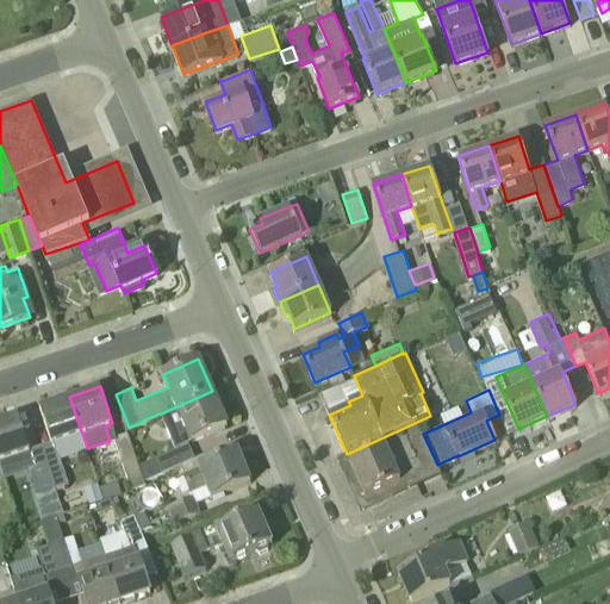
[(175,447),(157,455),(163,471),(180,462),(194,456),(188,441),(226,424),(212,391),(178,406),(161,413),(175,447)]
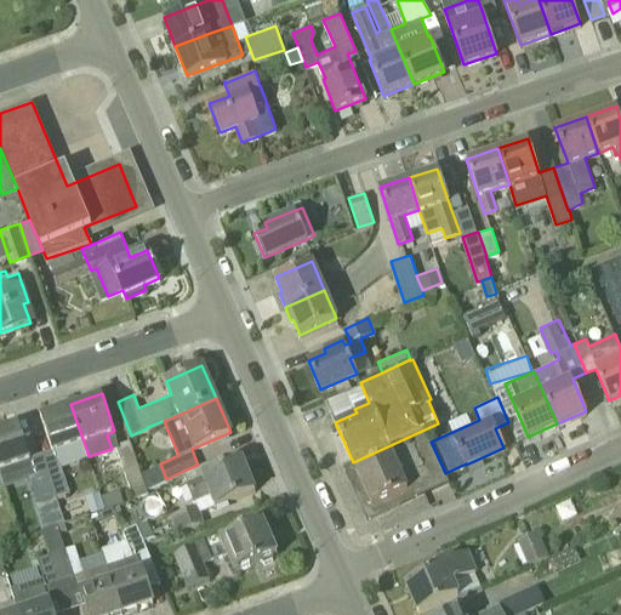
[(40,414),(52,451),(84,442),(83,439),(70,404),(40,414)]
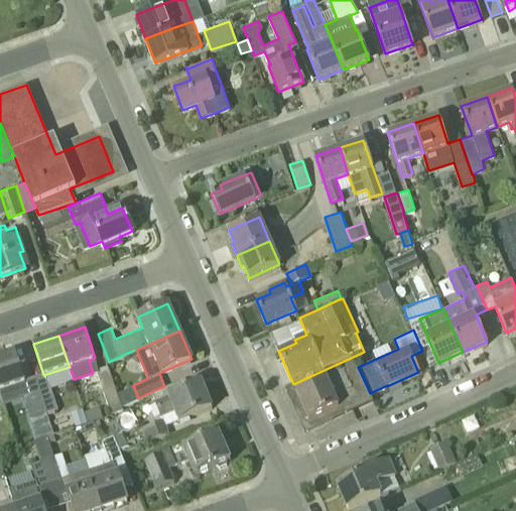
[(0,355),(0,388),(25,380),(15,351),(0,355)]
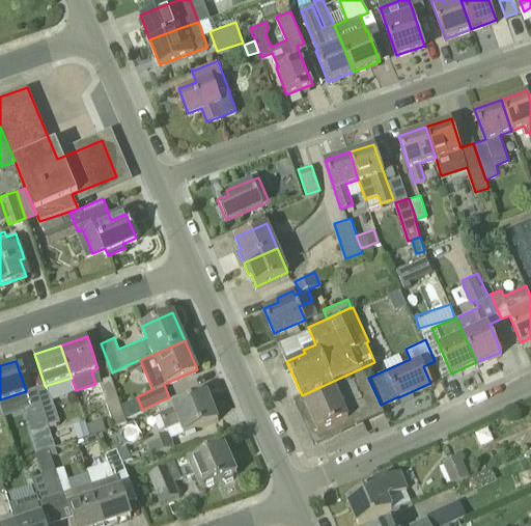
[(368,378),(363,367),(302,395),(318,433),(381,405),(368,378)]
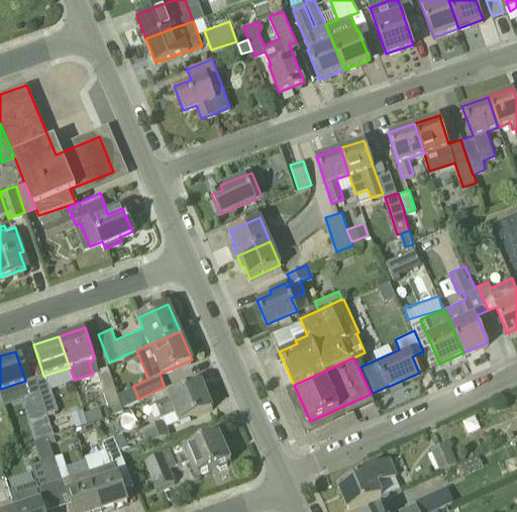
[(122,409),(121,407),(117,393),(108,365),(98,369),(96,370),(97,373),(111,413),(122,409)]
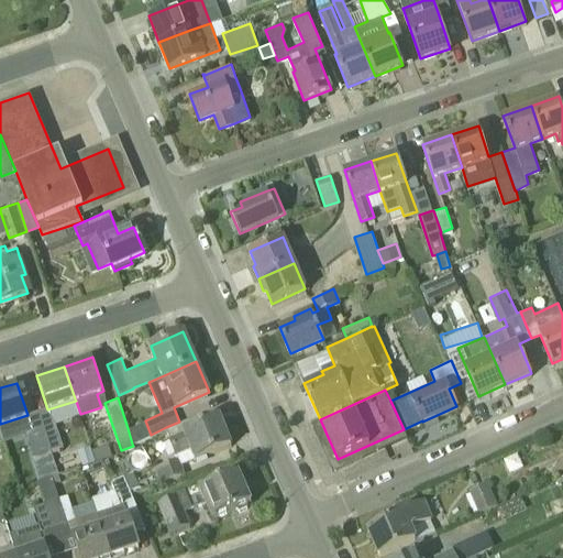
[(191,416),(179,422),(166,427),(176,453),(177,457),(179,456),(181,463),(195,458),(231,444),(220,415),(196,425),(191,416)]
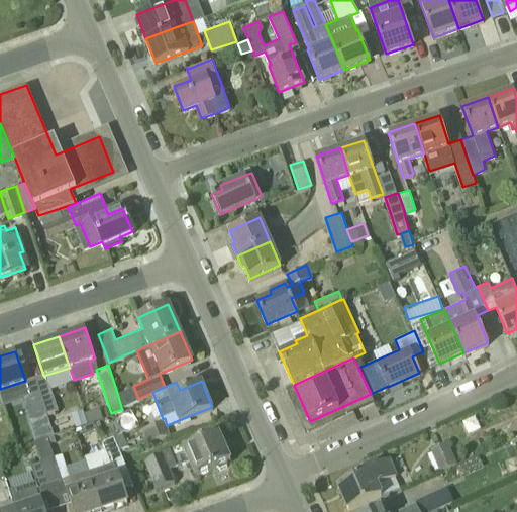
[(47,387),(40,390),(47,411),(58,408),(50,386),(47,387)]
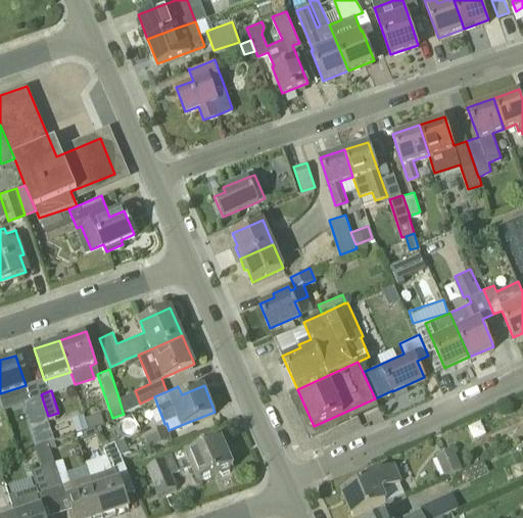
[(135,390),(119,397),(123,412),(140,404),(135,390)]
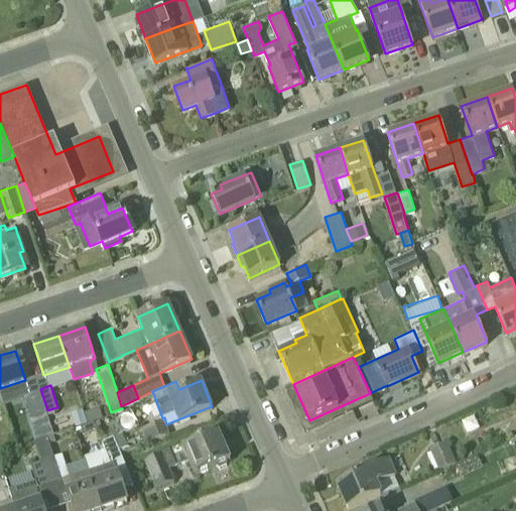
[(46,410),(47,410),(40,389),(26,393),(33,415),(46,410)]
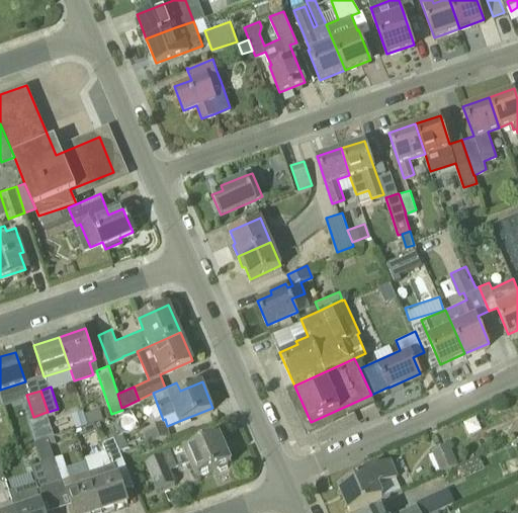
[(88,422),(83,409),(72,413),(77,426),(88,422)]
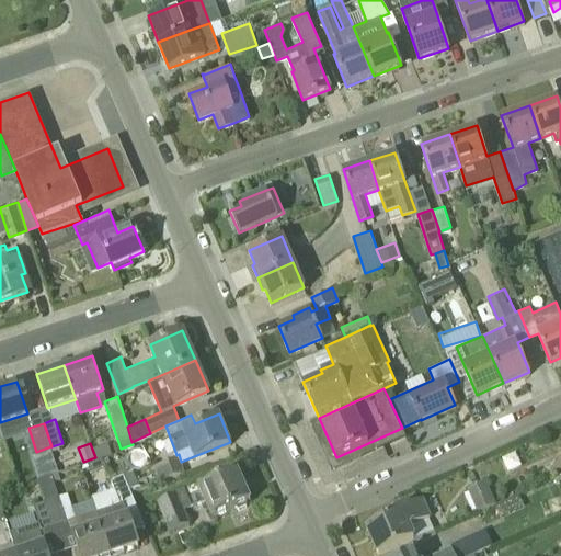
[(52,473),(58,471),(50,446),(36,452),(32,453),(39,476),(52,473)]
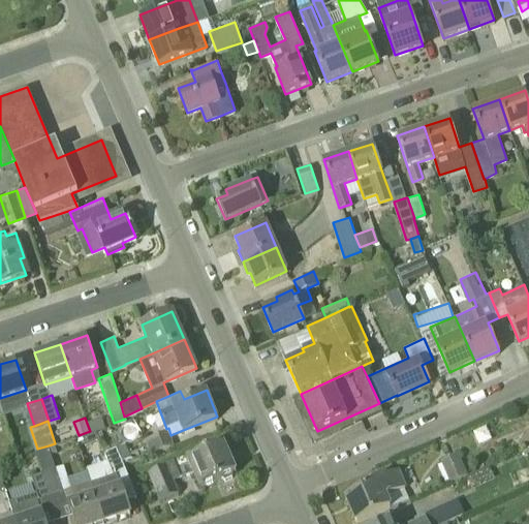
[(166,429),(145,436),(150,451),(174,442),(170,435),(168,428),(166,429)]
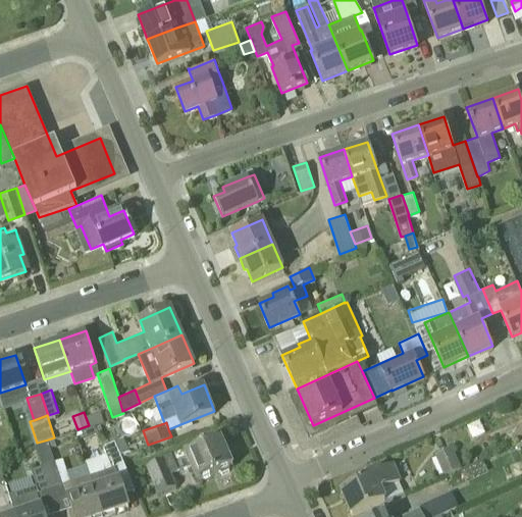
[(115,440),(120,453),(129,450),(123,436),(115,440)]
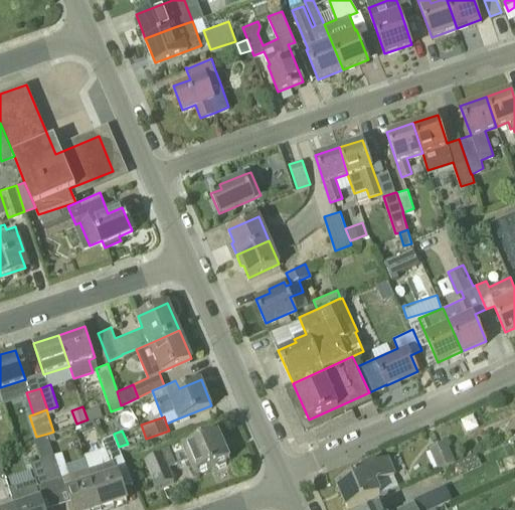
[(196,436),(145,458),(157,486),(173,479),(168,466),(188,457),(195,473),(229,458),(218,431),(197,440),(196,436)]
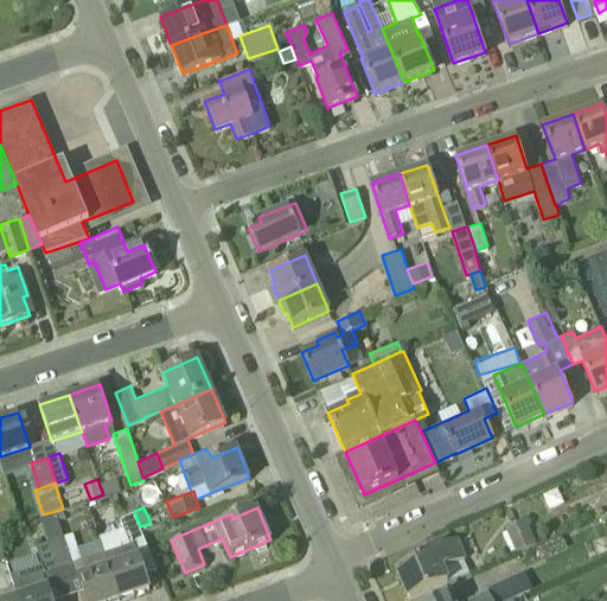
[(107,600),(120,598),(109,566),(104,551),(75,561),(65,534),(64,535),(56,511),(43,515),(42,515),(50,539),(59,567),(75,562),(88,600),(107,600)]
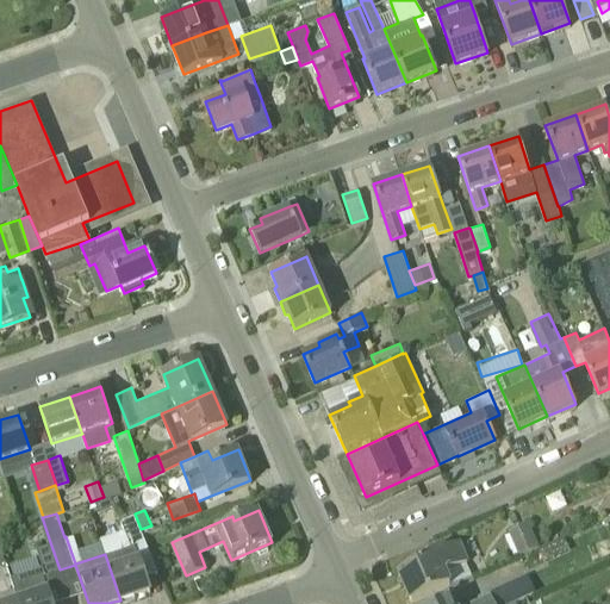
[(105,554),(110,568),(120,601),(150,590),(139,559),(151,555),(135,514),(120,520),(131,546),(105,554)]
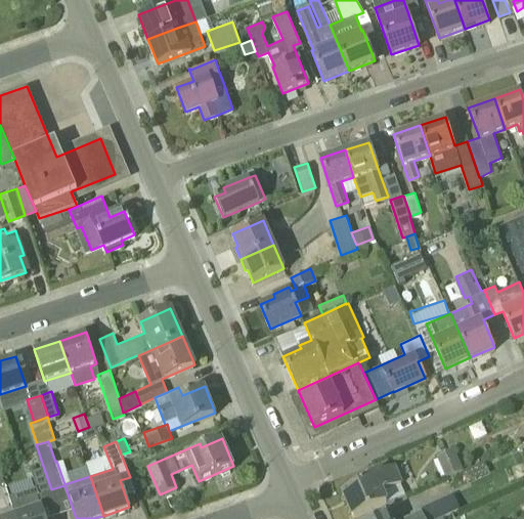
[(446,475),(462,468),(452,446),(437,453),(446,475)]
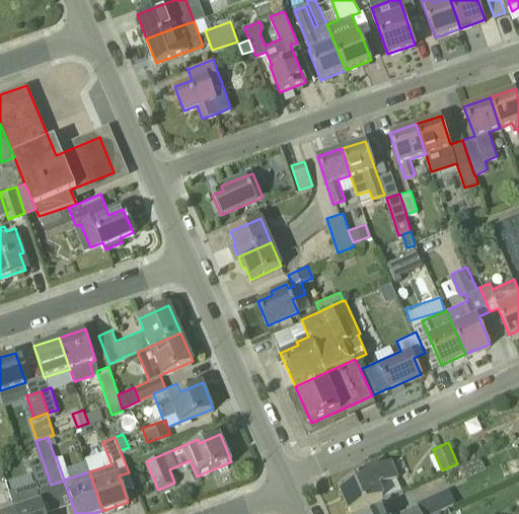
[(378,486),(397,476),(389,459),(357,474),(358,479),(340,487),(350,511),(383,497),(378,486)]
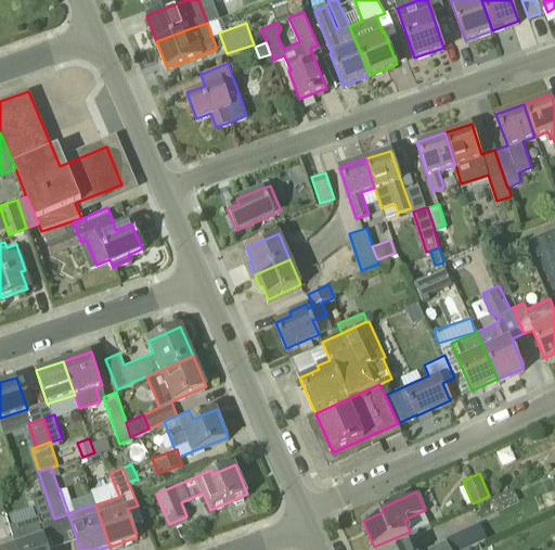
[(38,514),(10,524),(16,546),(17,549),(48,549),(39,524),(54,519),(46,494),(33,498),(38,514)]
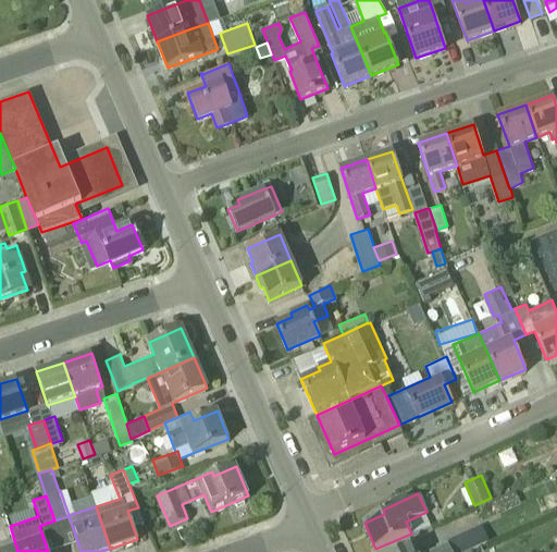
[(504,506),(498,495),(490,499),(495,511),(504,506)]
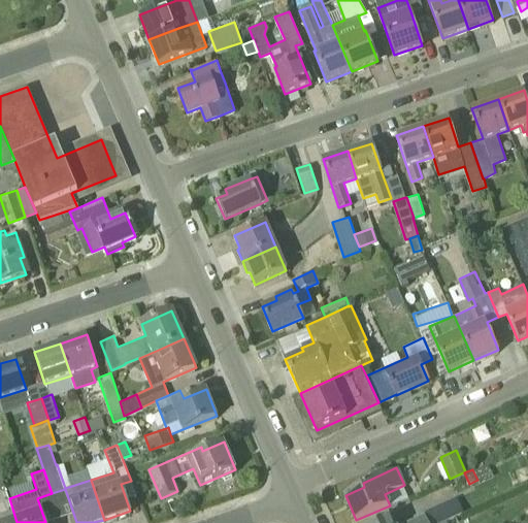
[(439,522),(440,522),(435,509),(402,522),(395,522),(393,516),(376,522),(439,522)]
